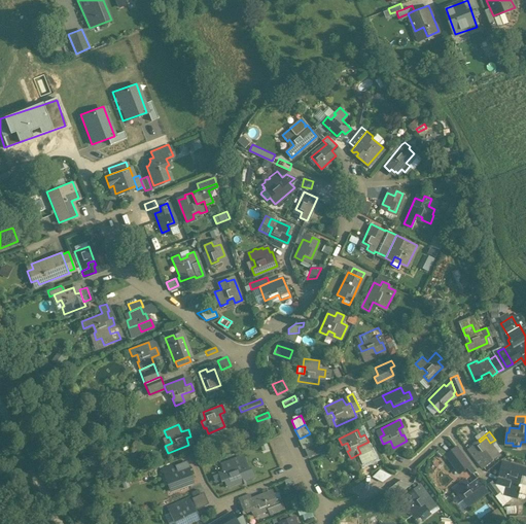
[(486,437),(480,442),(479,440),(467,448),(481,465),(492,457),(487,452),(493,447),(490,443),(486,437)]
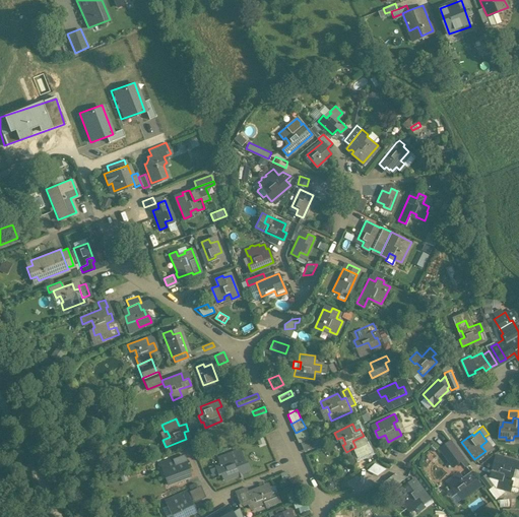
[(308,433),(298,437),(300,442),(310,437),(308,433)]
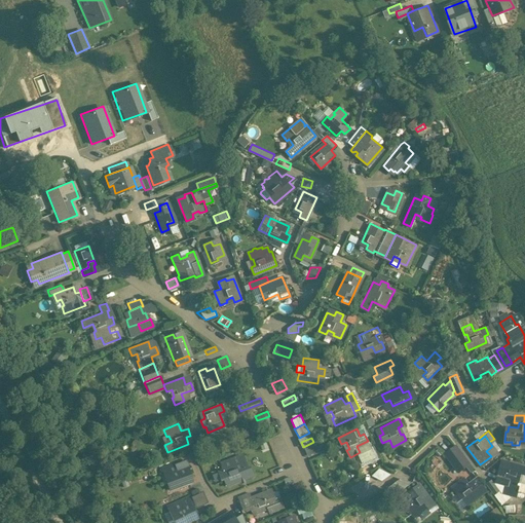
[(313,442),(303,447),(305,452),(315,447),(313,442)]
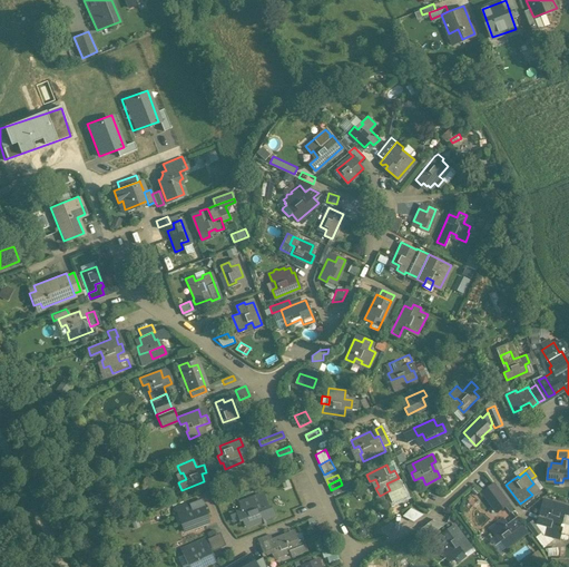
[(492,481),(481,490),(491,502),(502,494),(492,481)]
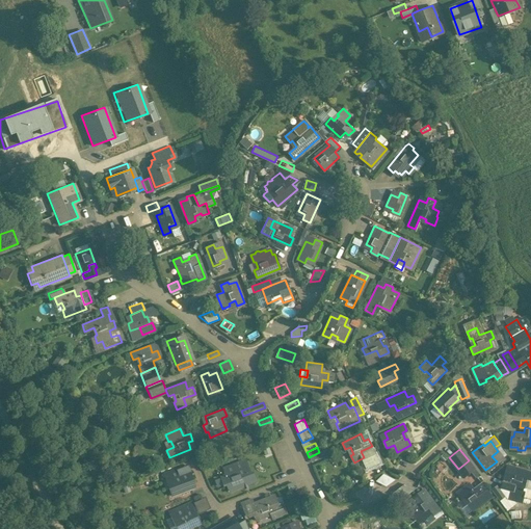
[(245,459),(223,468),(227,475),(229,474),(232,481),(227,482),(230,490),(248,482),(246,475),(250,474),(245,459)]
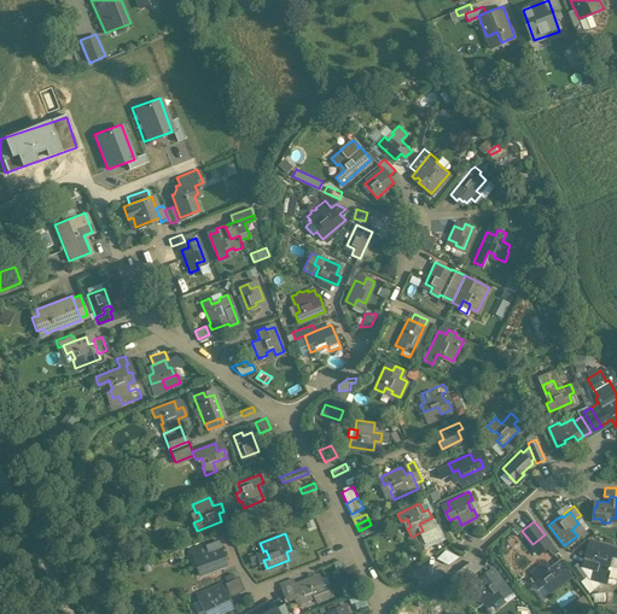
[(616,547),(592,539),(589,548),(587,548),(582,565),(591,567),(607,572),(610,563),(616,565),(616,547)]
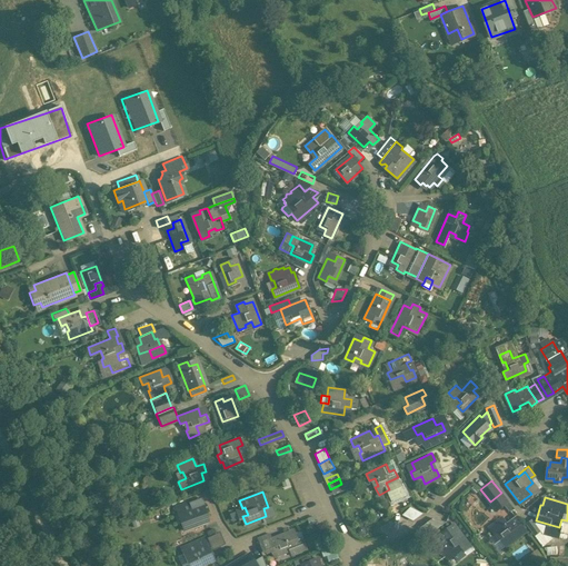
[(202,504),(190,509),(187,502),(177,505),(179,513),(181,513),(185,519),(179,522),(182,529),(203,522),(200,514),(205,512),(202,504)]
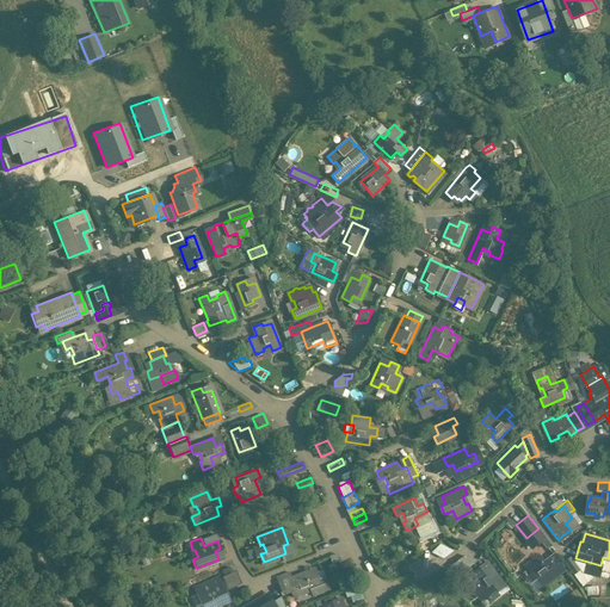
[(437,546),(433,545),(431,550),(443,557),(453,550),(451,547),(439,542),(437,546)]
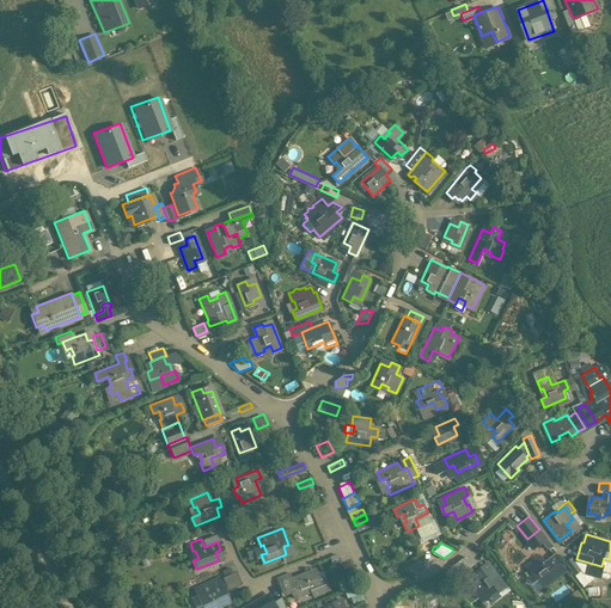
[(257,557),(261,554),(267,553),(263,545),(261,546),(254,548),(257,557)]
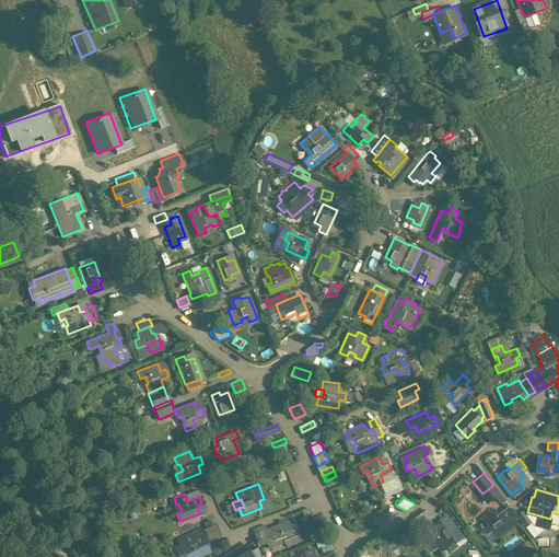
[(424,520),(433,513),(428,506),(419,512),(424,520)]
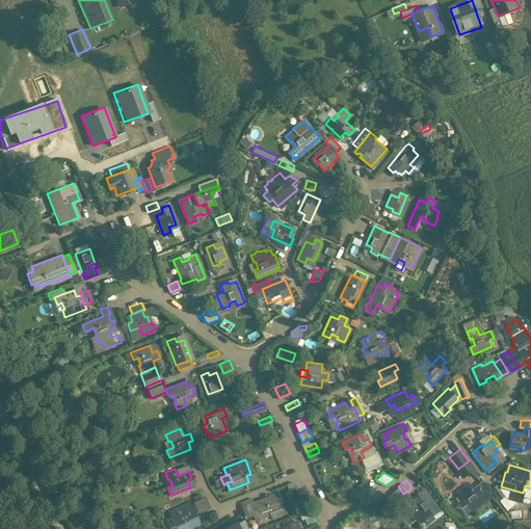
[(479,483),(473,488),(469,481),(456,491),(461,497),(463,496),(472,508),(484,499),(485,500),(489,497),(479,483)]
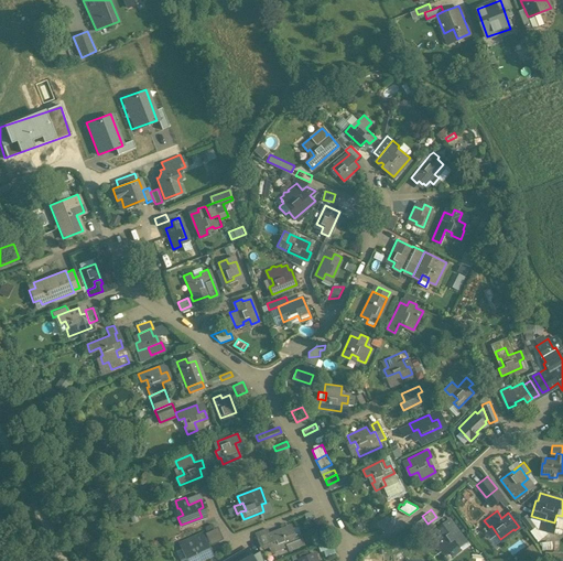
[(534,524),(527,513),(520,518),(529,528),(534,524)]
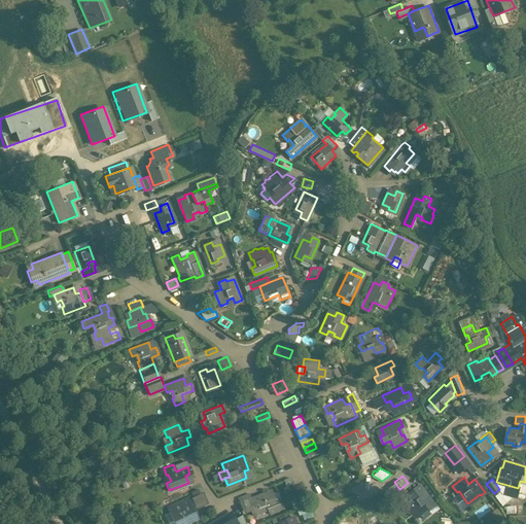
[(434,503),(419,484),(407,492),(414,502),(409,507),(415,515),(421,511),(419,509),(425,504),(428,509),(434,503)]
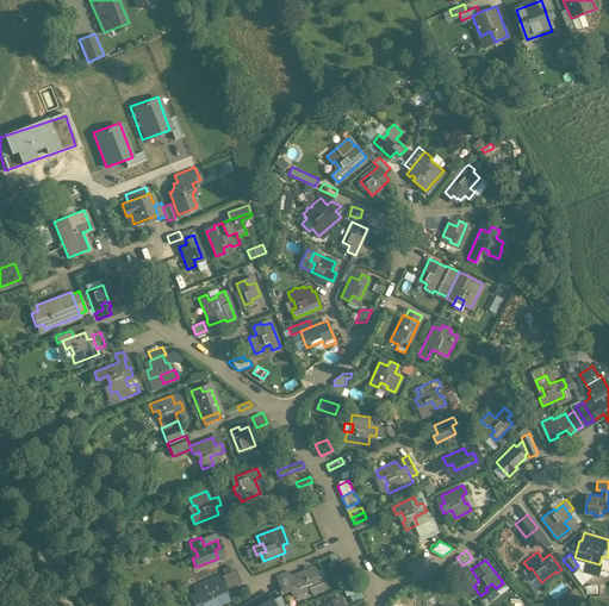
[(600,564),(583,560),(580,568),(597,573),(600,564)]
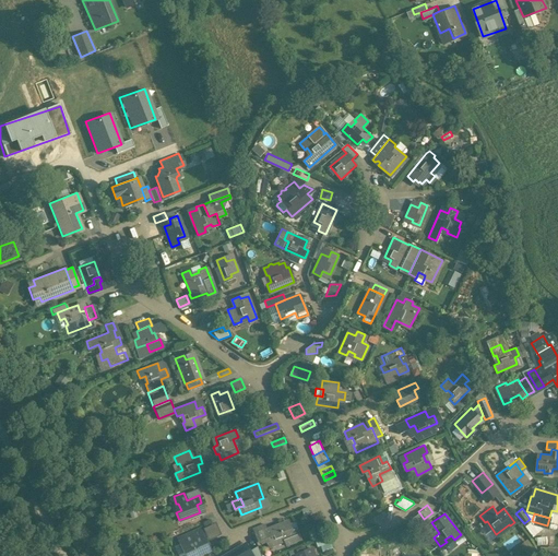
[(217,520),(203,525),(209,537),(223,532),(217,520)]
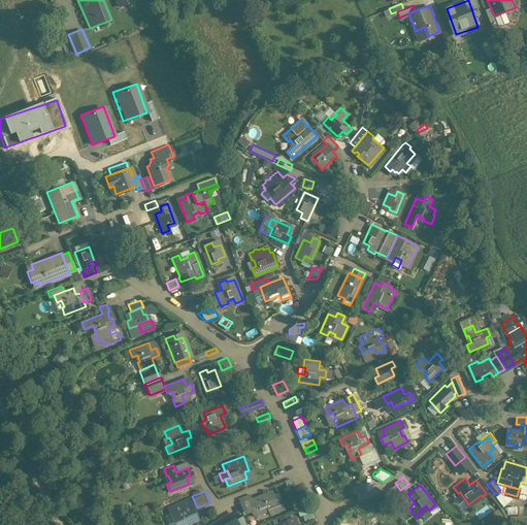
[(252,499),(249,500),(252,507),(246,510),(248,512),(253,510),(254,515),(268,510),(270,514),(284,509),(281,498),(275,500),(274,498),(270,500),(267,493),(252,499)]
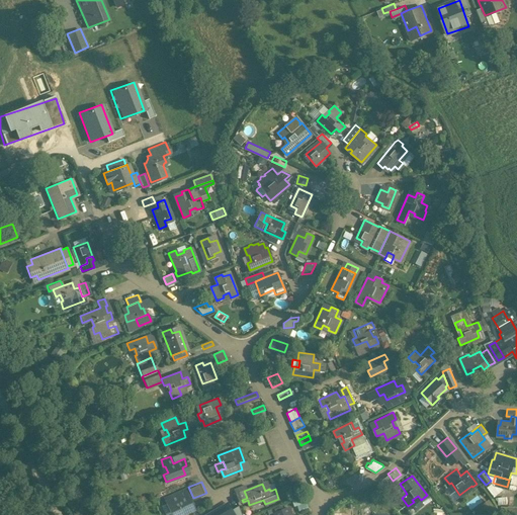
[(245,485),(235,488),(240,501),(242,500),(247,498),(244,491),(247,490),(245,485)]
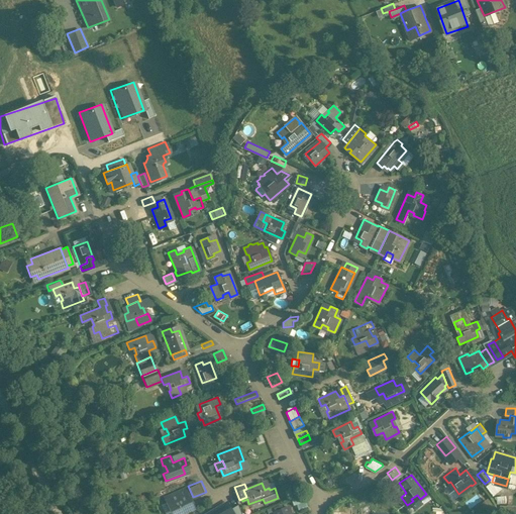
[(186,487),(166,496),(169,503),(171,502),(174,508),(169,510),(170,513),(179,513),(190,509),(187,502),(192,500),(186,487)]
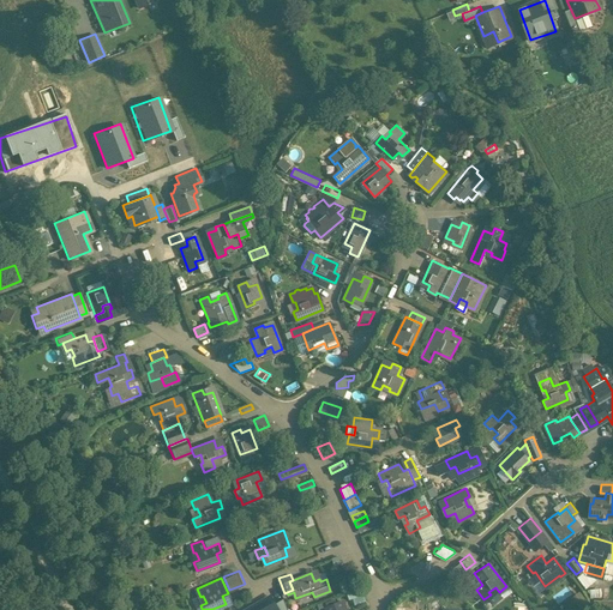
[(360,586),(347,591),(349,599),(362,595),(360,586)]
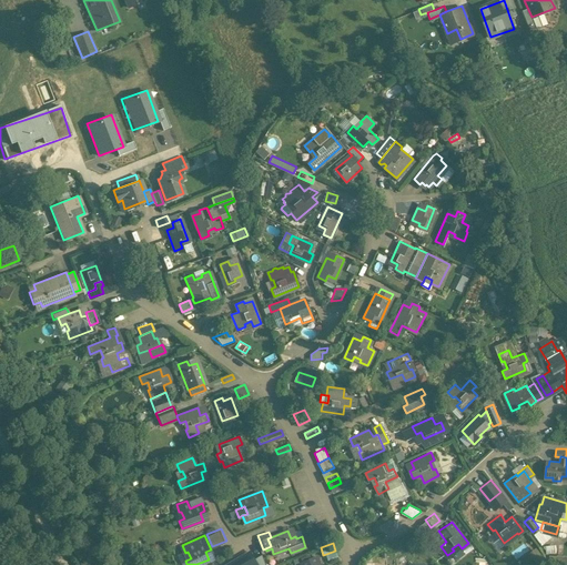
[(246,553),(225,564),(256,564),(253,558),(251,561),(246,553)]
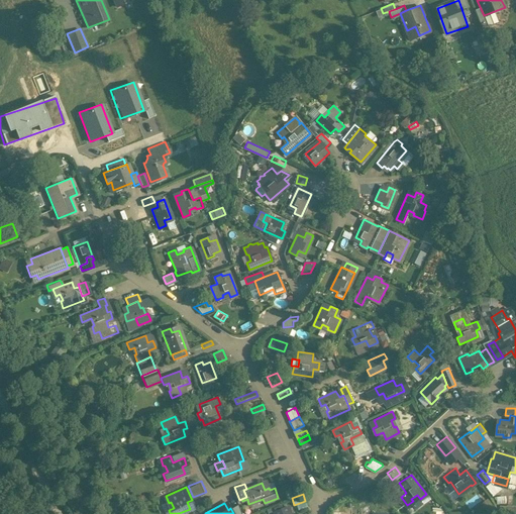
[(241,513),(238,504),(230,508),(233,513),(241,513)]
